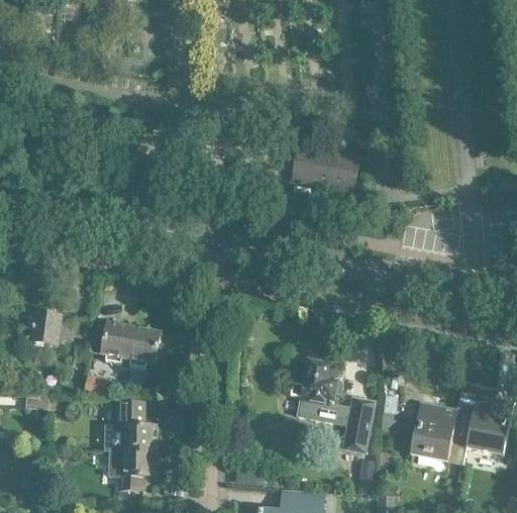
[(327,157),(298,150),(292,179),(353,190),(359,159),(327,152),(327,157)]
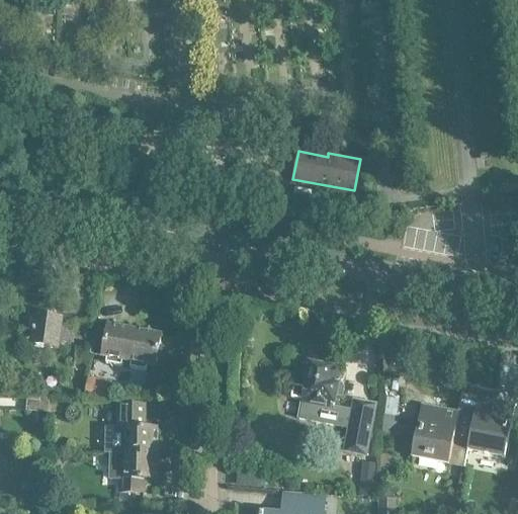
[(31,343),(30,354),(47,357),(48,345),(58,346),(59,337),(73,339),(76,318),(35,313),(35,316),(32,315),(31,328),(33,328),(31,343)]
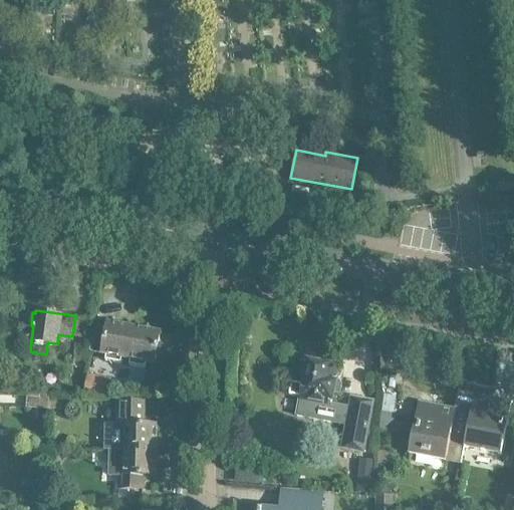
[(126,324),(106,321),(104,333),(92,331),(89,348),(155,360),(160,331),(137,326),(137,325),(126,323),(126,324)]
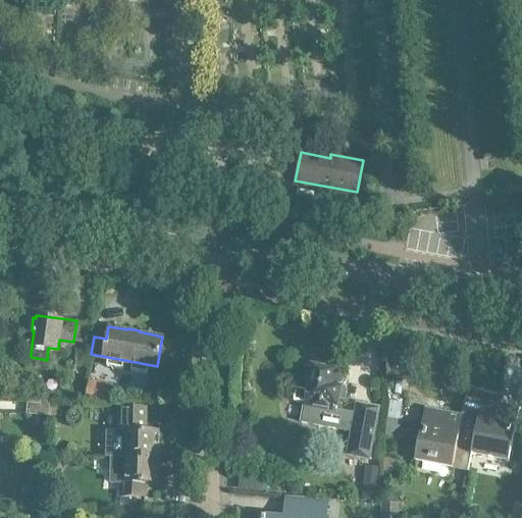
[(336,406),(342,380),(338,380),(341,370),(327,367),(326,365),(318,363),(315,365),(313,365),(309,385),(307,384),(307,387),(296,385),(294,398),(304,400),(301,419),(352,429),(347,453),(369,457),(378,406),(357,402),(355,410),(336,406)]
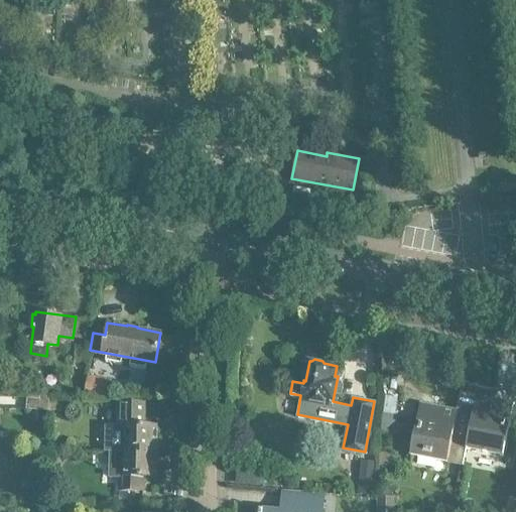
[(106,401),(106,386),(86,387),(86,401),(106,401)]
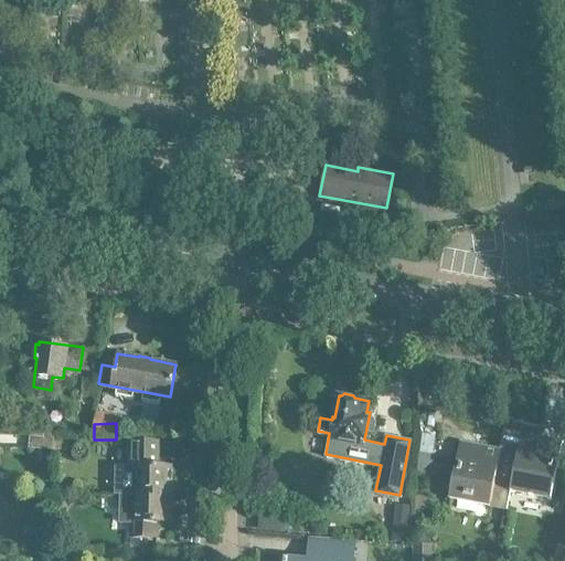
[(497,461),(515,464),(512,483),(529,486),(529,487),(537,489),(537,487),(552,490),(557,457),(536,453),(540,434),(521,431),(520,436),(502,433),(499,446),(497,461)]
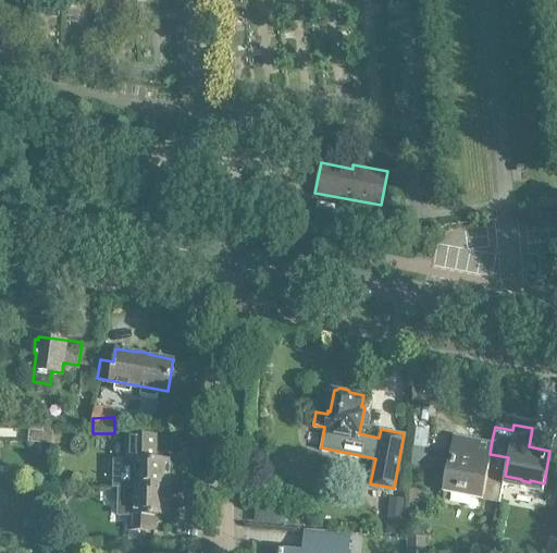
[(28,426),(27,441),(50,443),(51,428),(28,426)]
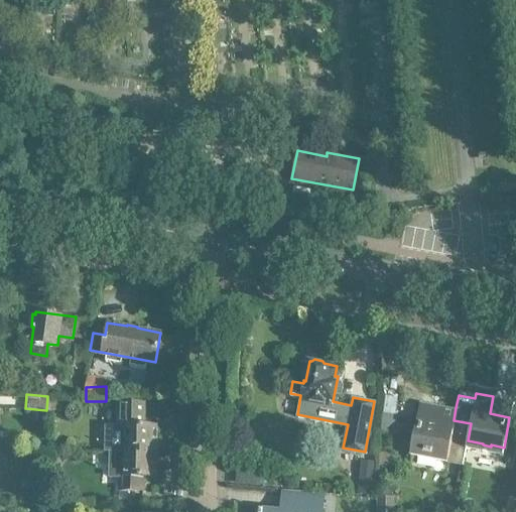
[(47,396),(46,410),(70,410),(70,396),(47,396)]
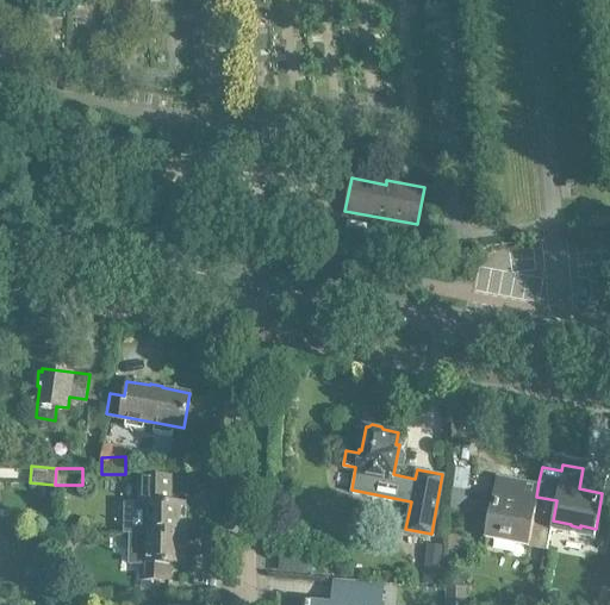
[(184,521),(185,503),(170,501),(170,474),(139,473),(138,501),(125,500),(124,531),(148,531),(186,532),(186,521),(184,521)]
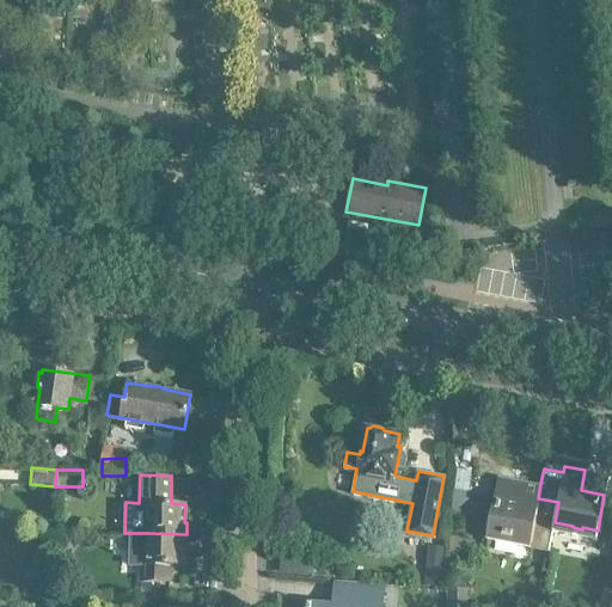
[(555,522),(558,502),(538,498),(540,483),(521,479),(518,500),(494,495),(487,531),(502,533),(502,534),(512,537),(512,535),(549,543),(552,529),(554,529),(555,522)]
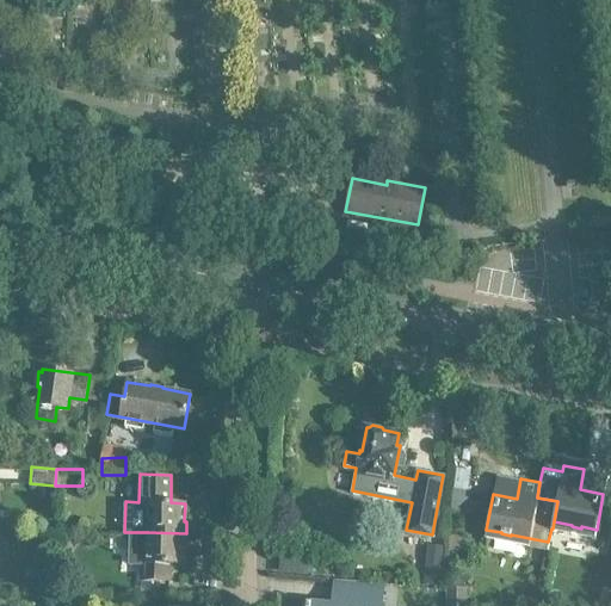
[(454,487),(450,508),(468,511),(471,492),(464,489),(454,487)]
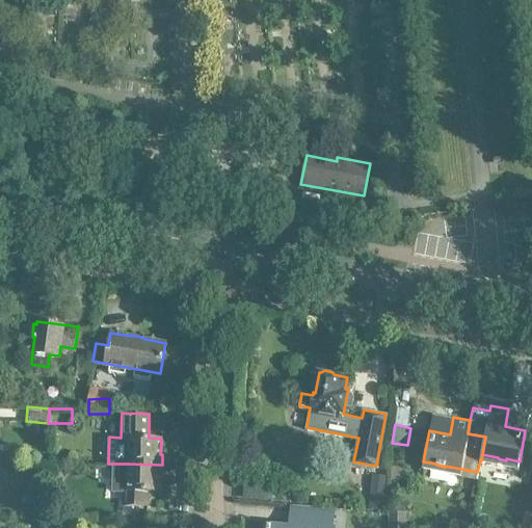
[(484,457),(481,474),(523,482),(526,466),(484,457)]
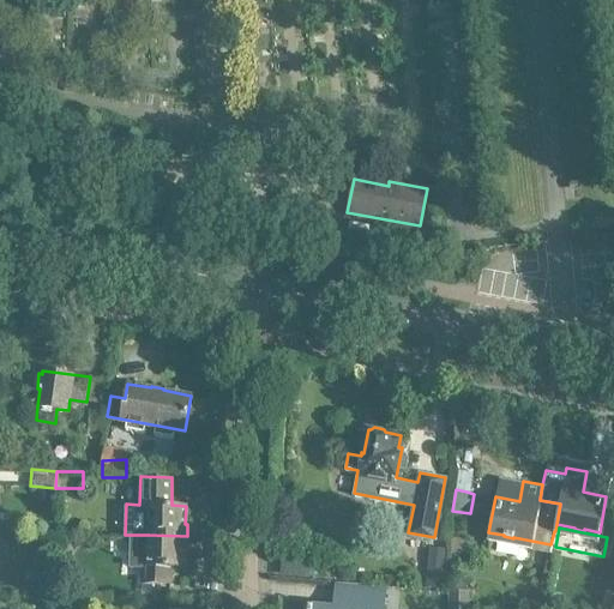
[(131,535),(130,565),(142,565),(142,580),(170,582),(170,566),(185,566),(185,547),(187,547),(187,536),(149,535),(131,535)]
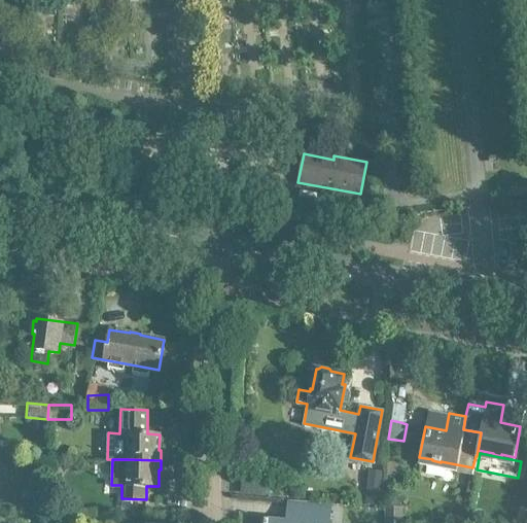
[(369,468),(364,501),(378,503),(382,469),(369,468)]
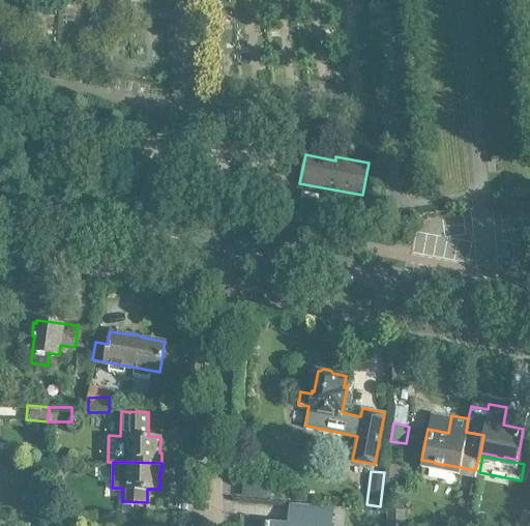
[(299,504),(297,524),(266,521),(265,525),(329,525),(332,507),(299,504)]
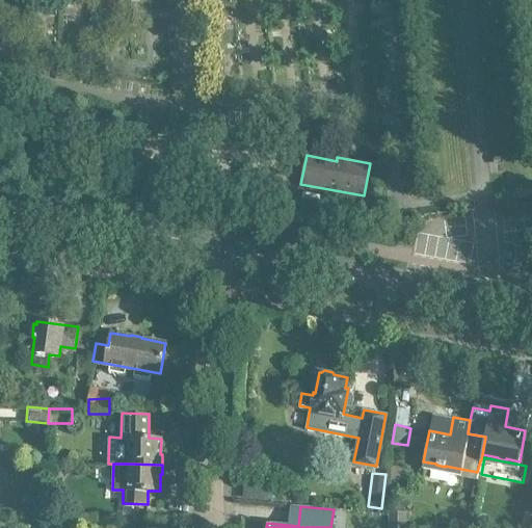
[(389,511),(388,527),(405,527),(406,511),(389,511)]
